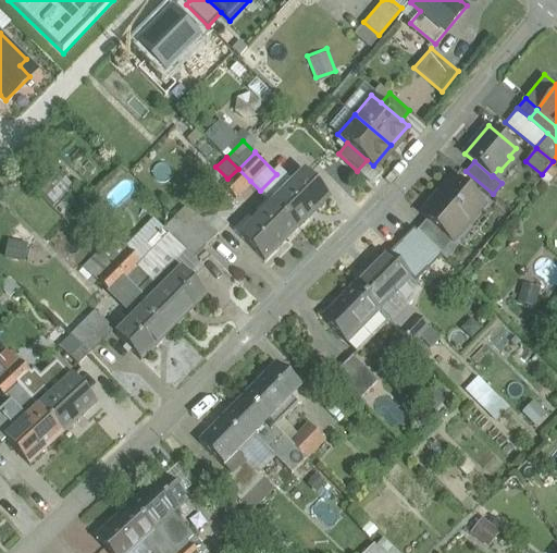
[(227,179),(223,184),(235,196),(250,181),(238,169),(227,179)]
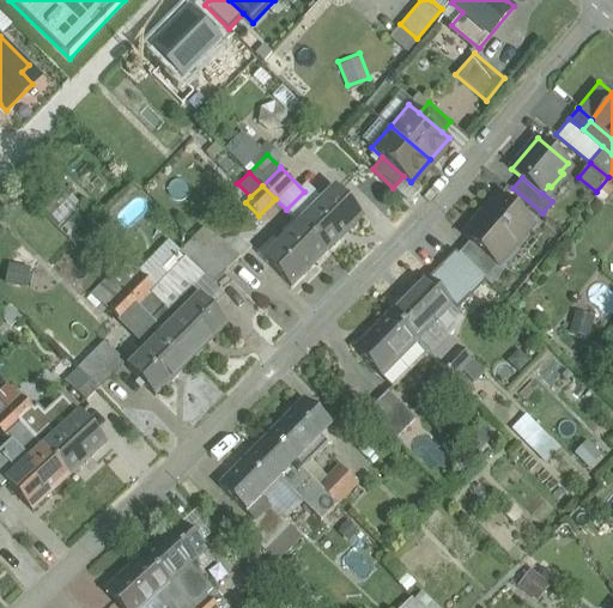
[(334,187),(299,222),(326,249),(362,213),(334,187)]
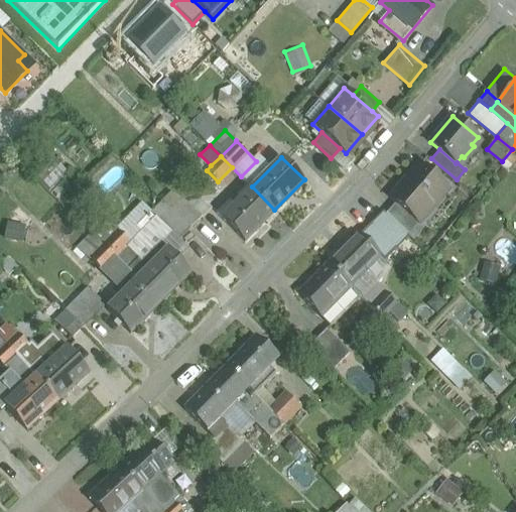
[(446,187),(419,164),(391,197),(395,201),(418,221),(446,187)]
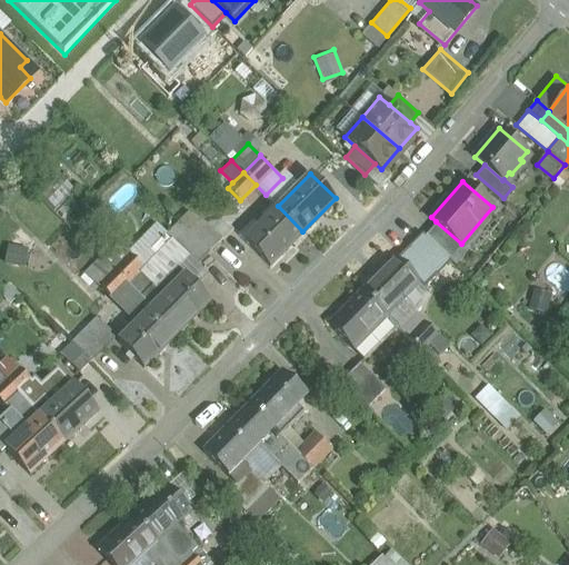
[(278,206),(259,225),(253,218),(239,233),(270,265),(302,231),(278,206)]
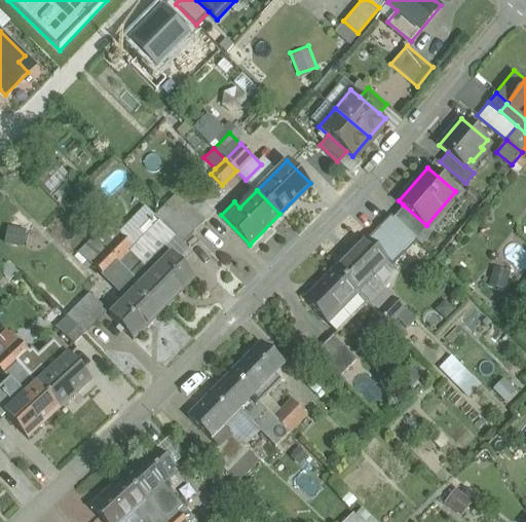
[(205,221),(186,201),(175,213),(193,232),(205,221)]
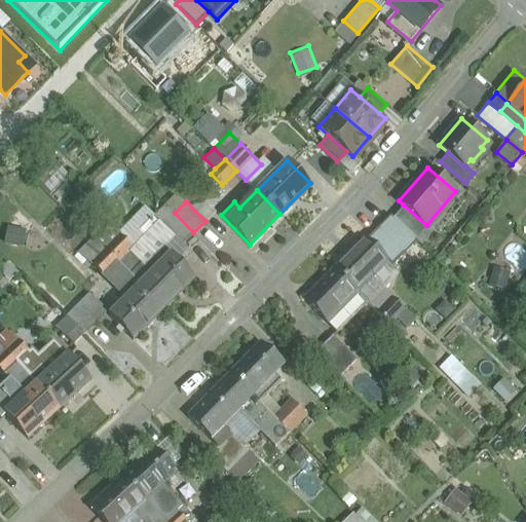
[(175,213),(164,203),(150,218),(160,228),(163,225),(182,244),(193,232),(175,213)]
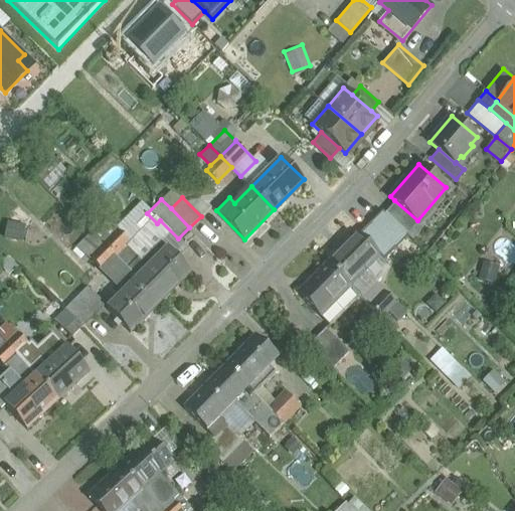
[(417,220),(394,200),(384,211),(406,233),(417,220)]
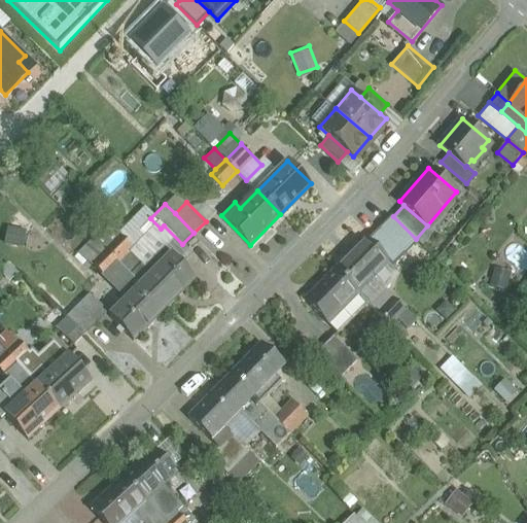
[(416,239),(393,216),(384,227),(407,248),(416,239)]
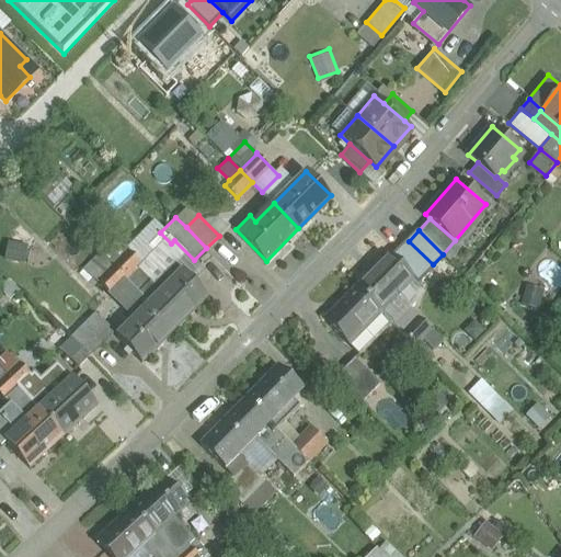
[(123,241),(115,235),(99,251),(113,265),(127,250),(119,243),(123,241)]
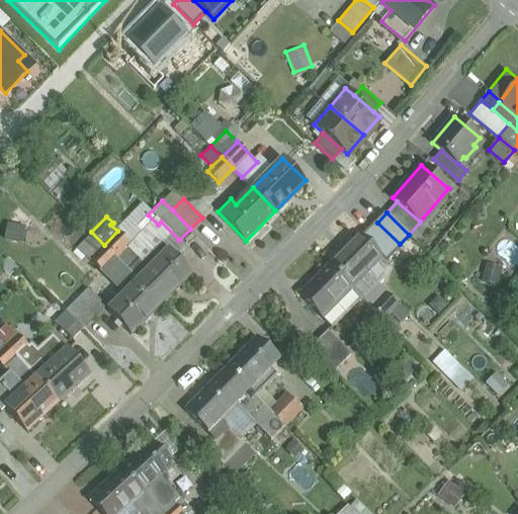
[(400,244),(377,223),(368,232),(391,253),(400,244)]
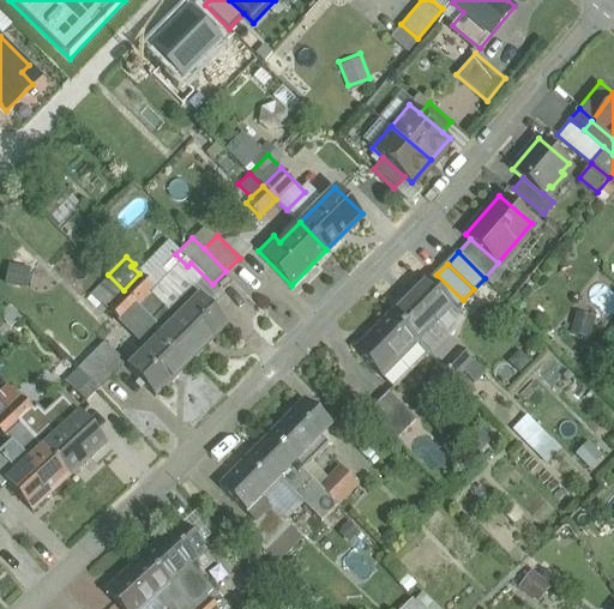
[(139,273),(124,290),(138,305),(149,293),(155,287),(140,272),(139,273)]
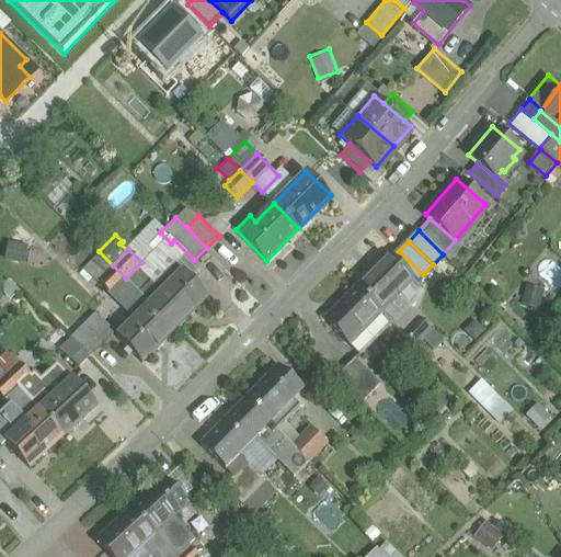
[(113,265),(99,251),(79,272),(87,279),(94,271),(101,277),(113,265)]
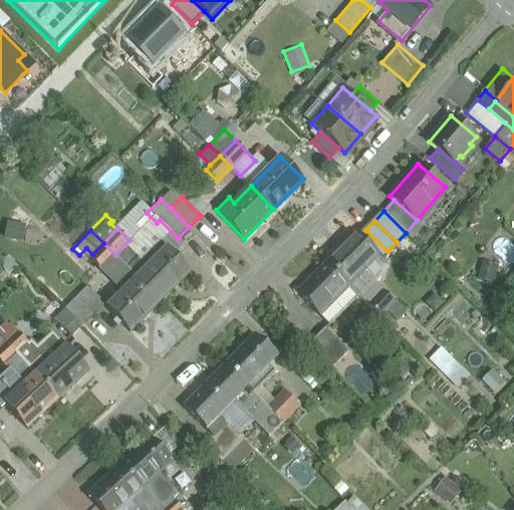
[(356,231),(326,261),(349,283),(348,284),(357,293),(361,289),(352,279),(378,254),(356,231)]
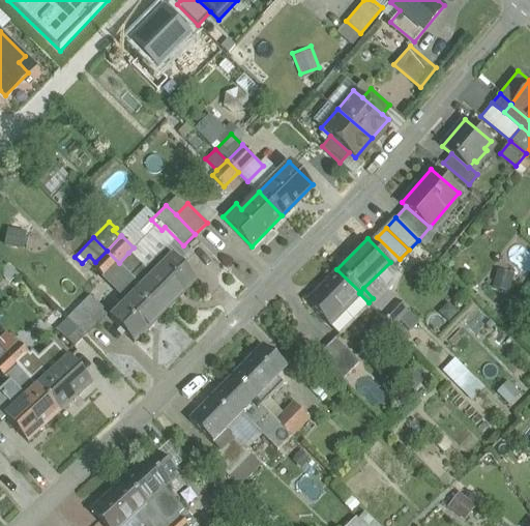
[(145,268),(128,253),(119,263),(142,286),(172,255),(166,249),(145,268)]
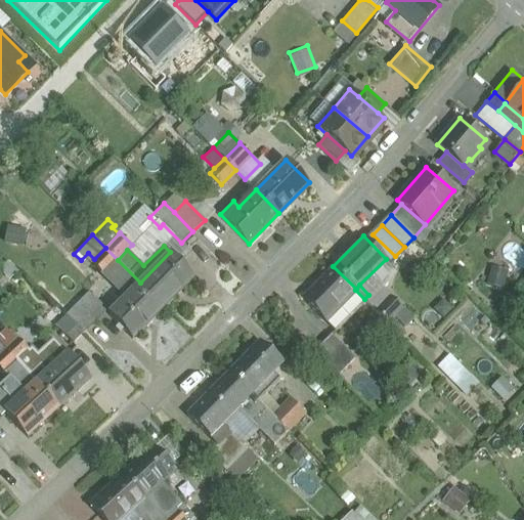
[(118,260),(105,248),(94,259),(91,261),(103,273),(104,272),(118,260)]
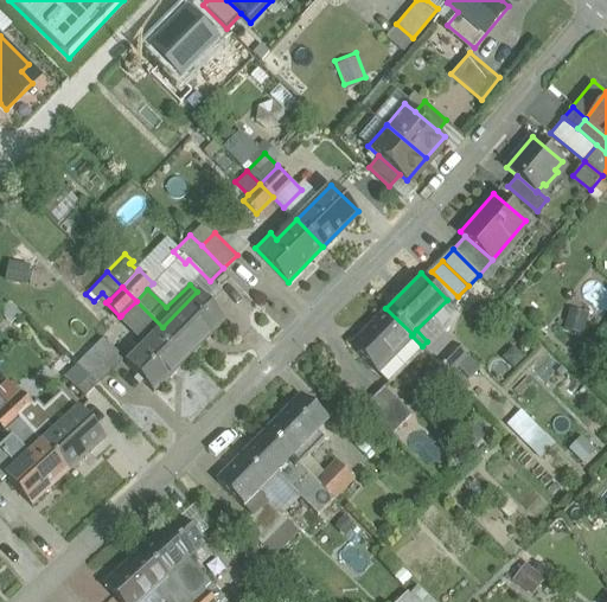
[(197,292),(163,327),(189,353),(224,319),(197,292)]
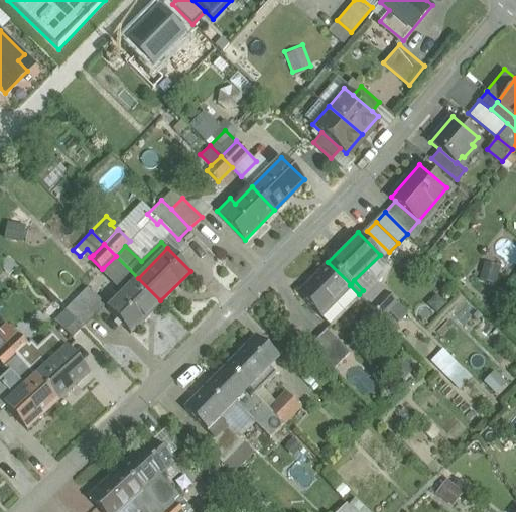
[(138,278),(116,256),(103,268),(125,291),(138,278)]
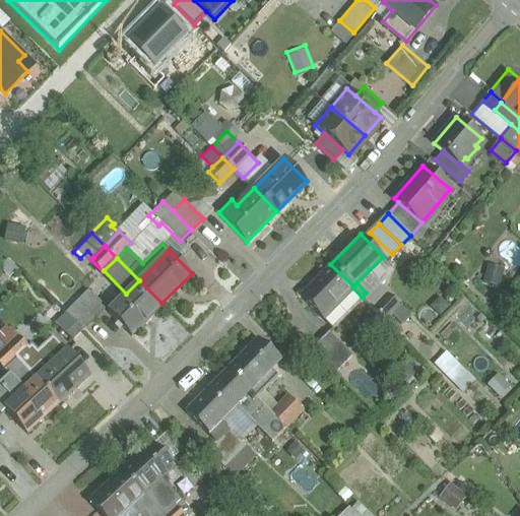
[(330,264),(300,295),(323,317),(352,287),(353,286),(330,264)]
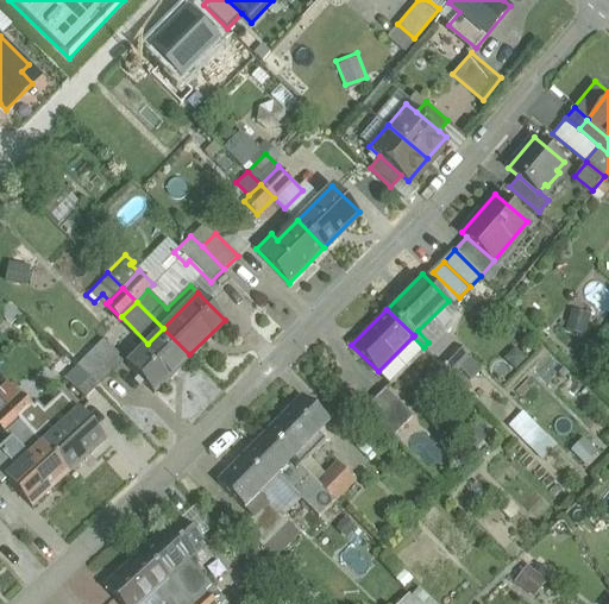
[(148,344),(126,364),(154,391),(189,354),(163,328),(148,344)]
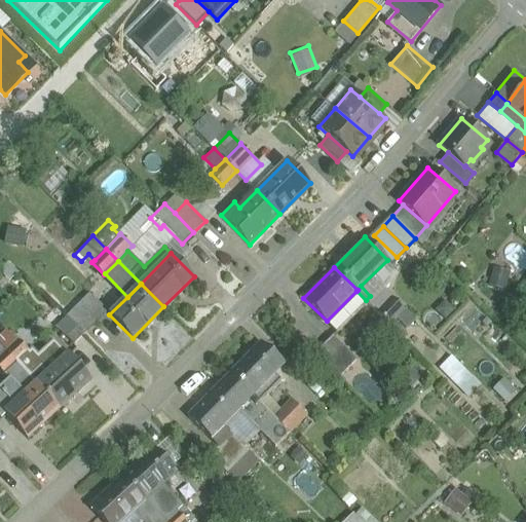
[(370,296),(366,300),(377,310),(391,296),(381,285),(370,296)]
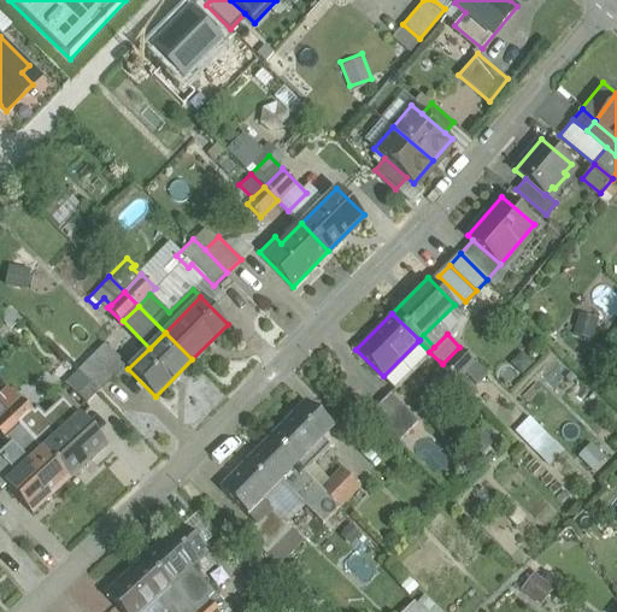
[(418,341),(383,376),(394,387),(429,352),(418,341)]
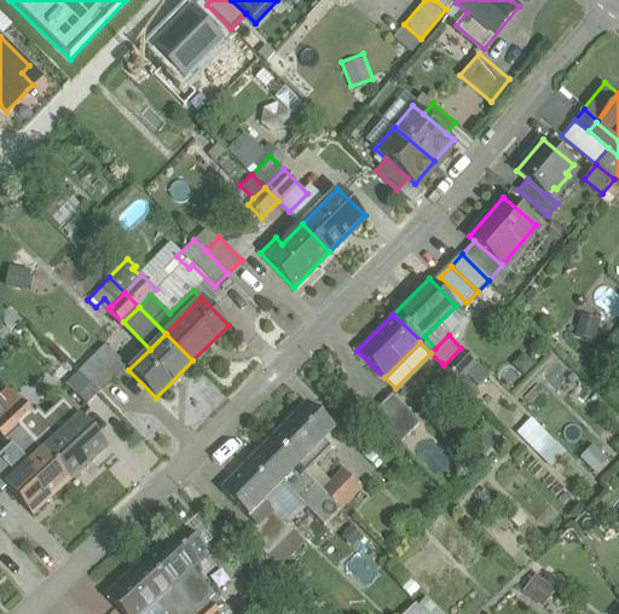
[(105,343),(79,370),(98,391),(126,364),(105,343)]
